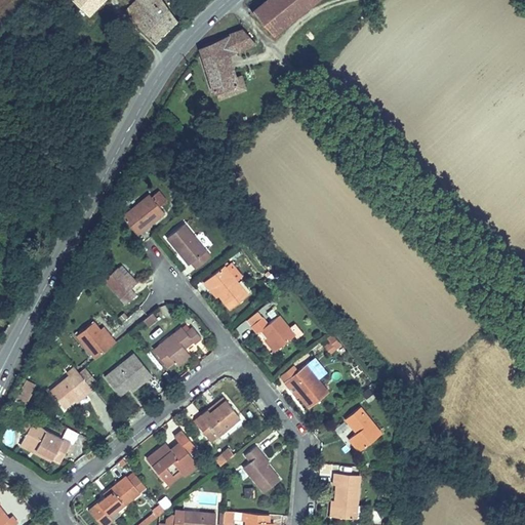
[(102,0),(72,0),(88,14),(102,0)]
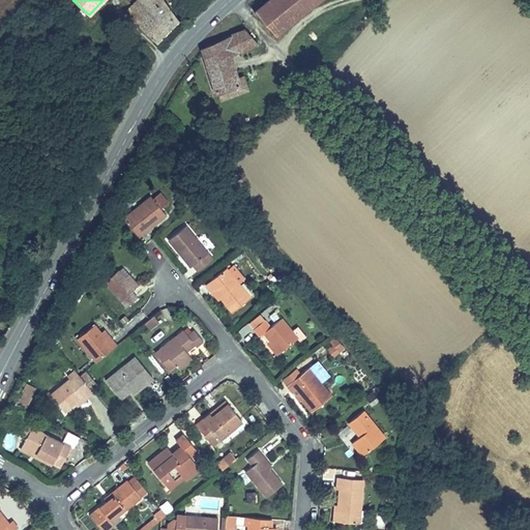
[(178,20),(164,0),(138,0),(125,13),(155,42),(178,20)]
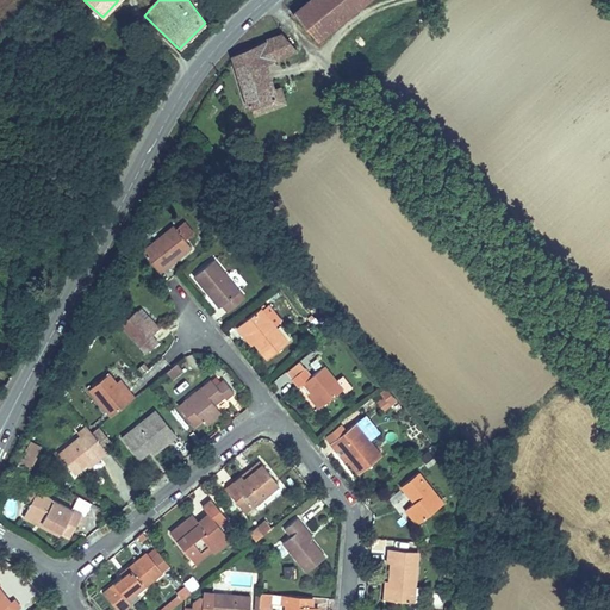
[(317,41),(366,0),(310,0),(307,2),(307,1),(305,4),(306,4),(294,12),(292,13),(294,16),(294,14),(304,25),(304,26),(305,27),(306,27),(316,38),(317,41)]
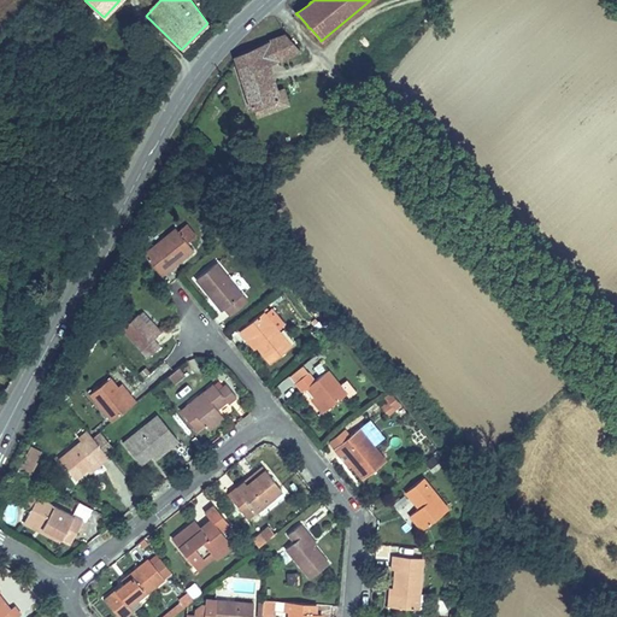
[(276,92),(268,66),(300,50),(286,34),(242,52),(236,60),(252,110),(256,110),(278,100),(276,92)]
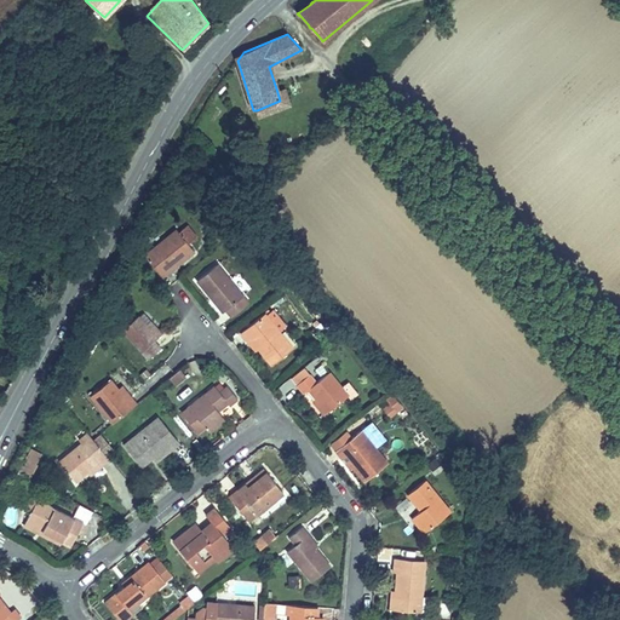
[(259,116),(290,105),(285,90),(277,92),(280,101),(257,110),(259,116)]
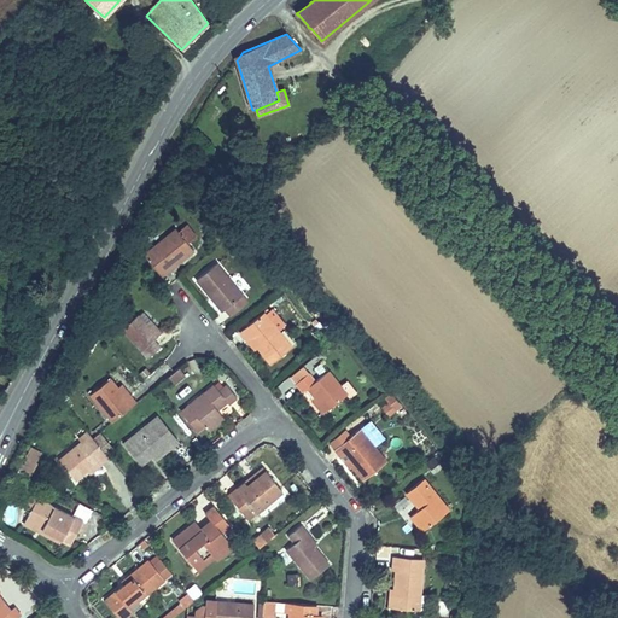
[(164,214),(169,204),(162,200),(157,210),(164,214)]
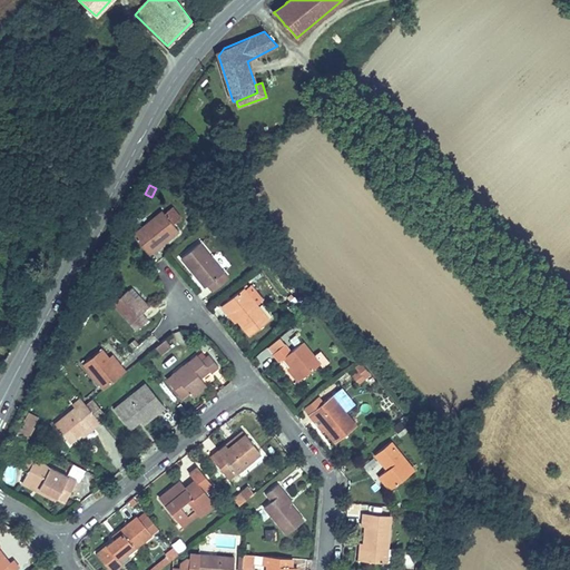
[(202,213),(213,203),(206,195),(195,205),(202,213)]
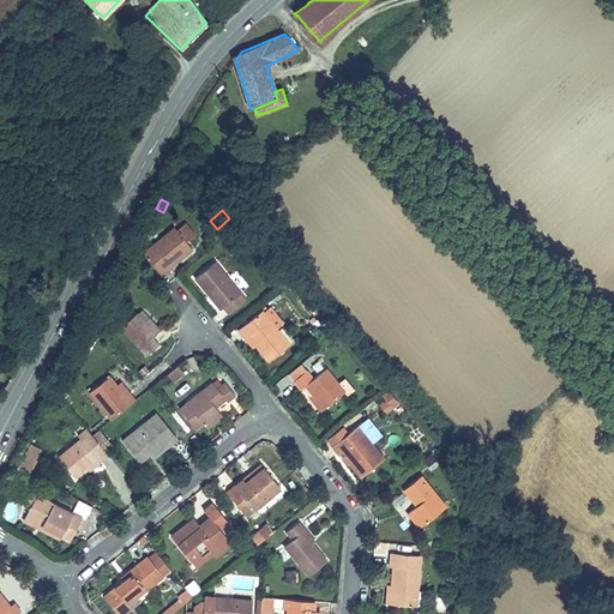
[(184,251),(190,246),(186,241),(194,234),(185,223),(176,230),(175,227),(143,253),(161,275),(168,269),(164,265),(184,251)]
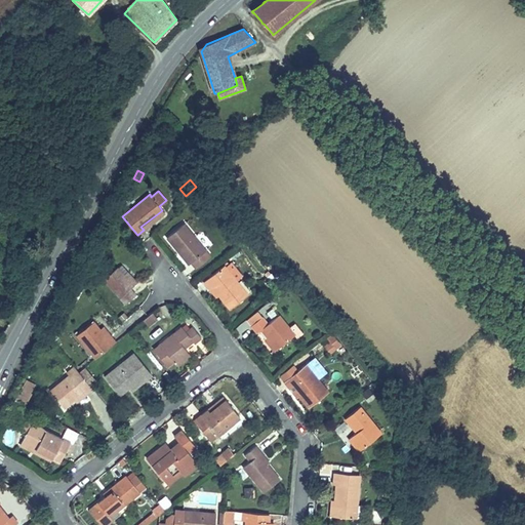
[(144,230),(164,212),(162,210),(157,214),(140,227),(144,230)]
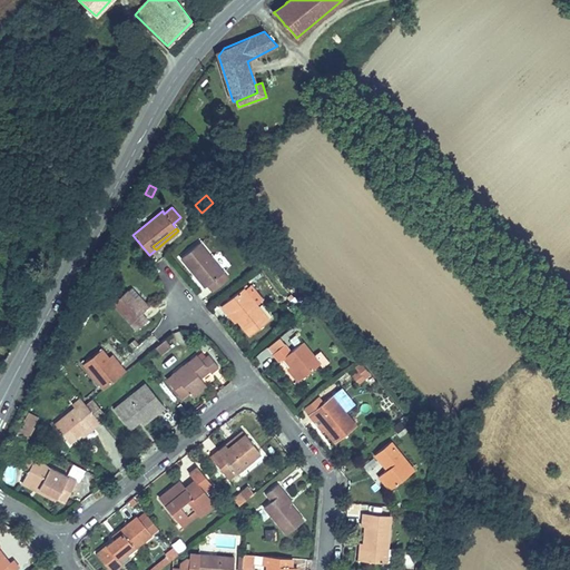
[(228,278),(199,243),(180,257),(194,274),(197,272),(207,284),(213,292),(228,278)]
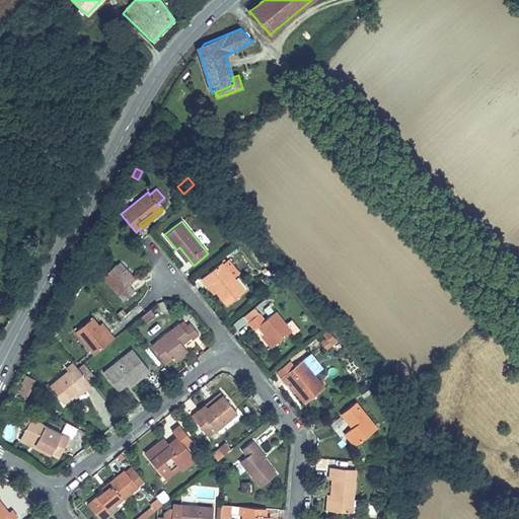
[(189,258),(179,247),(176,249),(186,261),(189,258)]
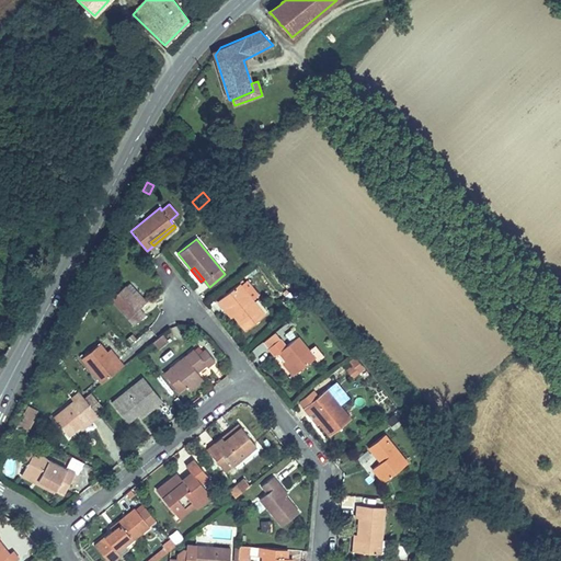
[(259,295),(247,281),(240,285),(252,299),(259,295)]
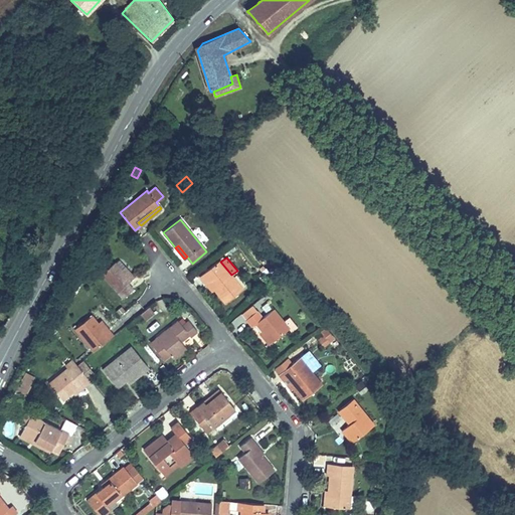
[(128,284),(131,280),(121,269),(124,267),(124,266),(119,260),(116,263),(115,262),(101,275),(123,299),(133,290),(128,284)]
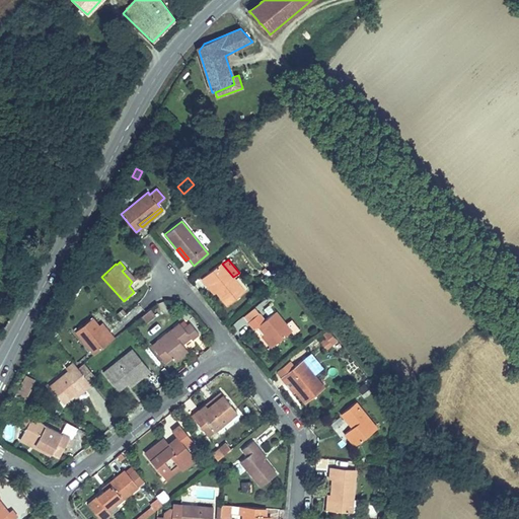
[(244,291),(233,277),(222,264),(221,263),(201,279),(207,286),(209,283),(216,292),(227,305),(244,291)]
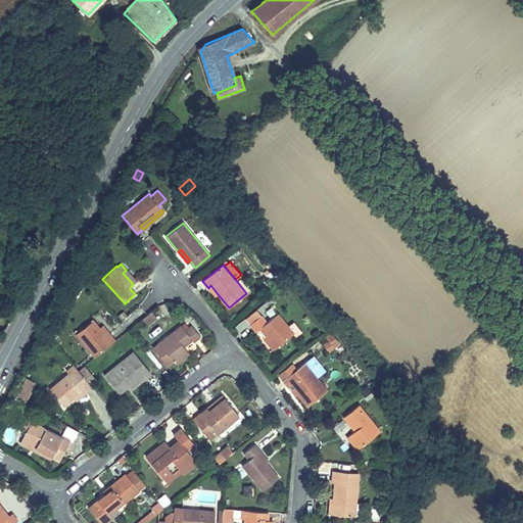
[(136,282),(126,271),(123,273),(133,284),(136,282)]
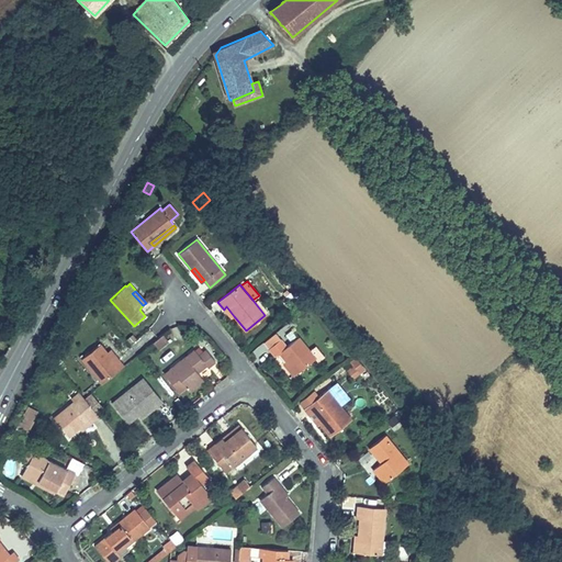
[(234,316),(226,306),(224,310),(231,318),(234,316)]
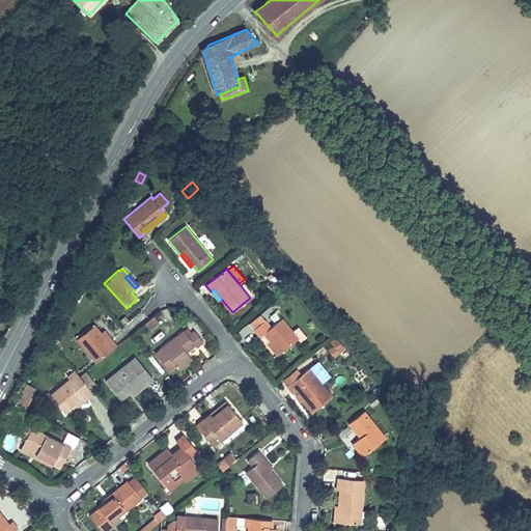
[(279,317),(275,312),(270,316),(275,322),(279,317)]
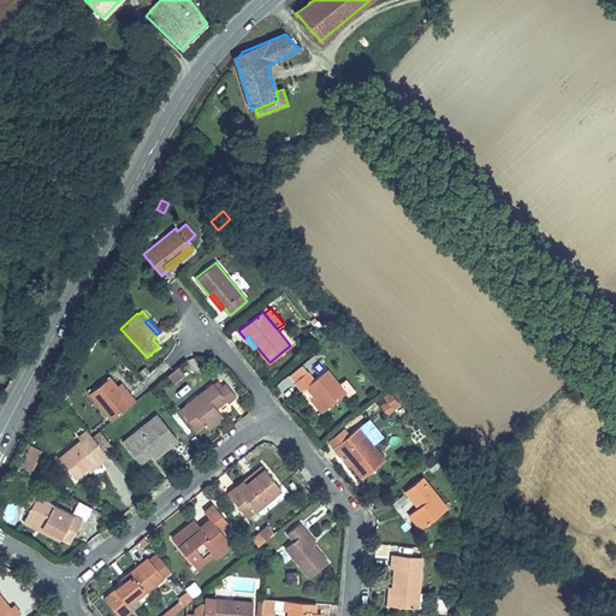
[(173,383),(184,374),(178,366),(173,371),(167,374),(173,383)]
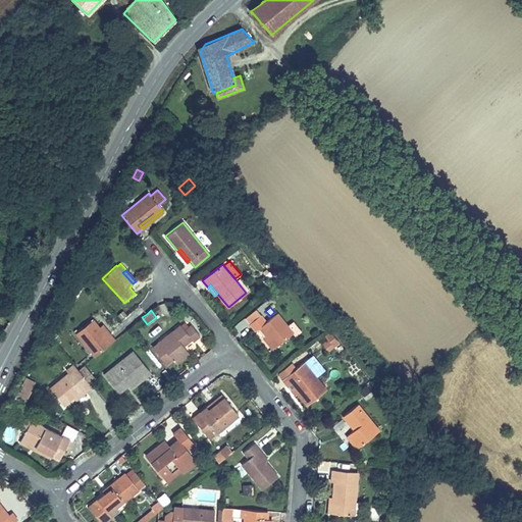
[(250,323),(260,315),(256,310),(246,318),(250,323)]
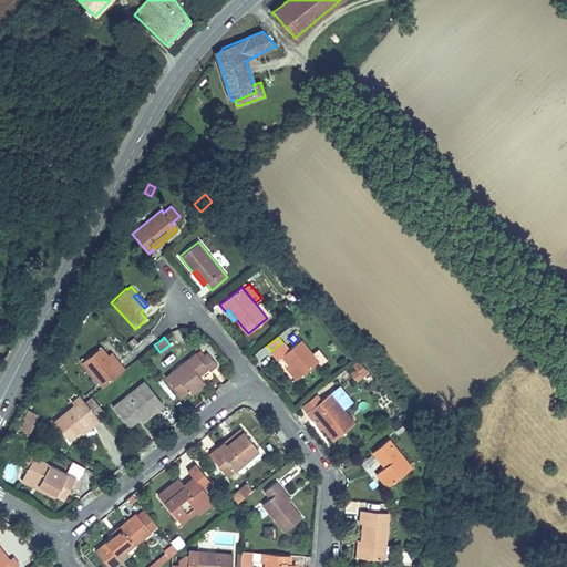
[(131,348),(136,342),(133,338),(127,343),(131,348)]
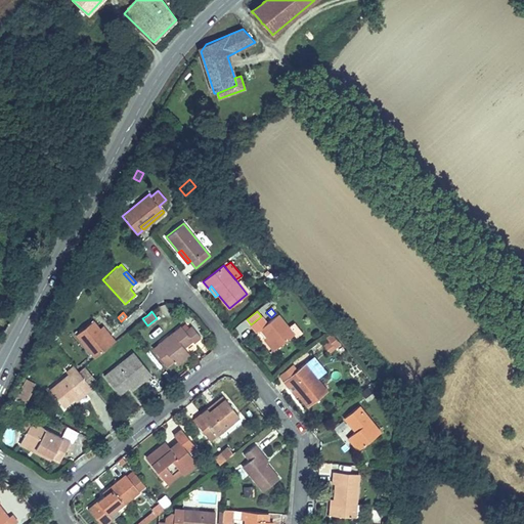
[(294,335),(288,328),(277,314),(267,323),(261,316),(251,324),(257,332),(261,329),(267,336),(276,348),(294,335)]
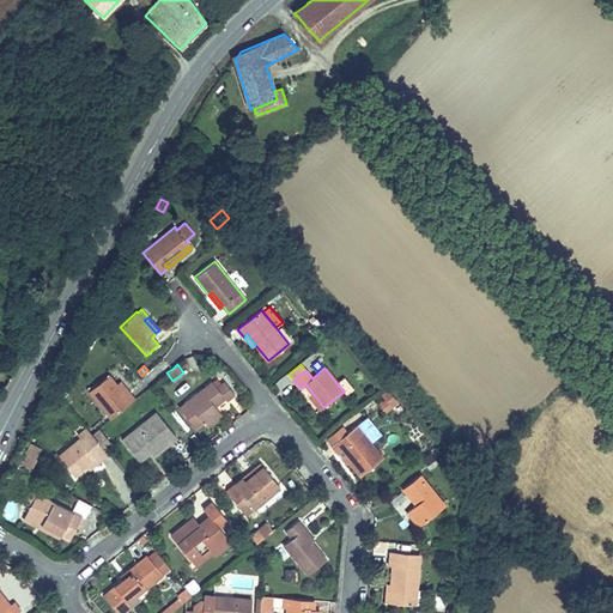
[(135,399),(129,392),(126,394),(117,383),(109,375),(89,392),(110,419),(135,399)]
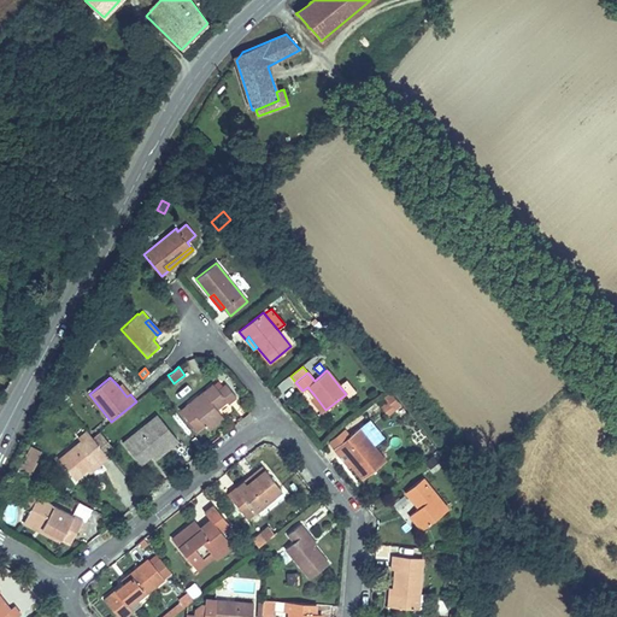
[(346,378),(340,381),(347,393),(353,391),(346,378)]
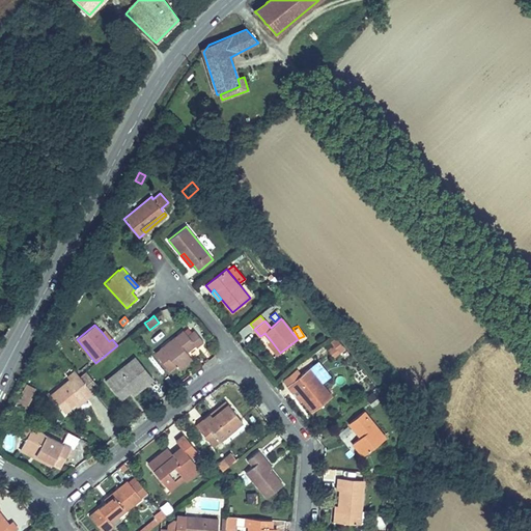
[(112,339),(105,330),(102,332),(109,341),(112,339)]
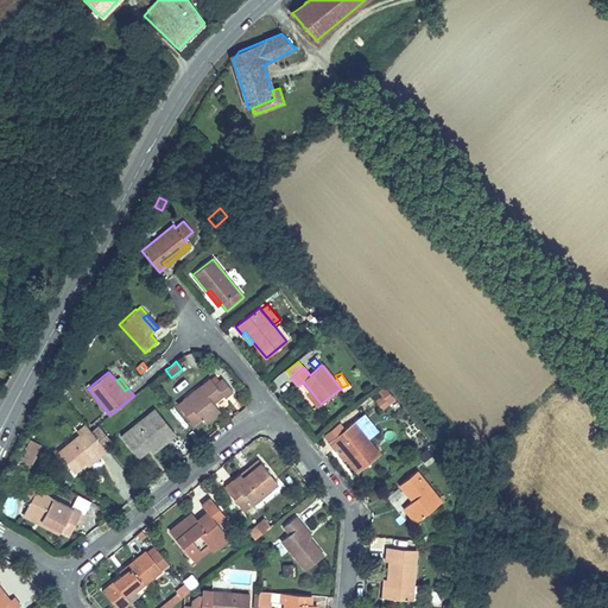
[(214,403),(223,396),(225,398),(233,391),(222,379),(215,385),(210,378),(177,405),(194,425),(201,419),(206,424),(221,412),(214,403)]
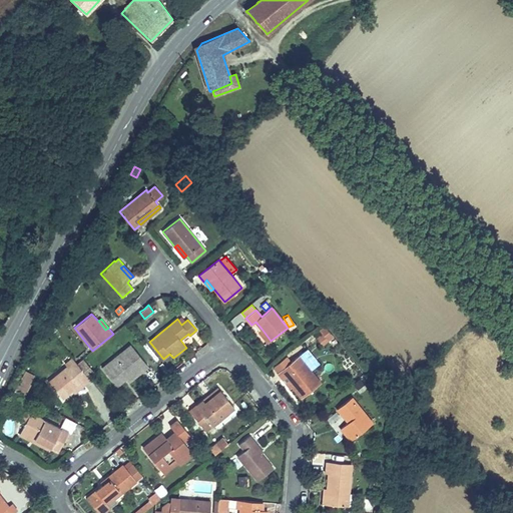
[(57,330),(53,325),(49,328),(53,333),(57,330)]
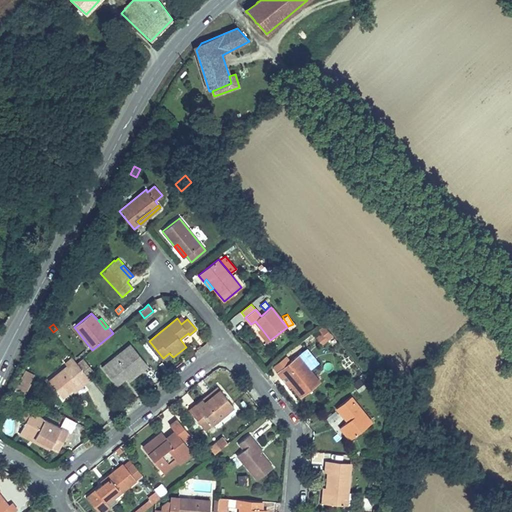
[(323,325),(318,329),(322,334),(317,339),(322,344),(332,336),(323,325)]
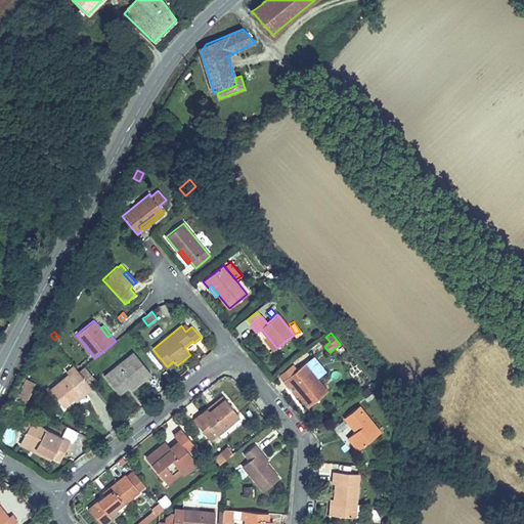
[(276,348),(267,336),(264,338),(274,350),(276,348)]
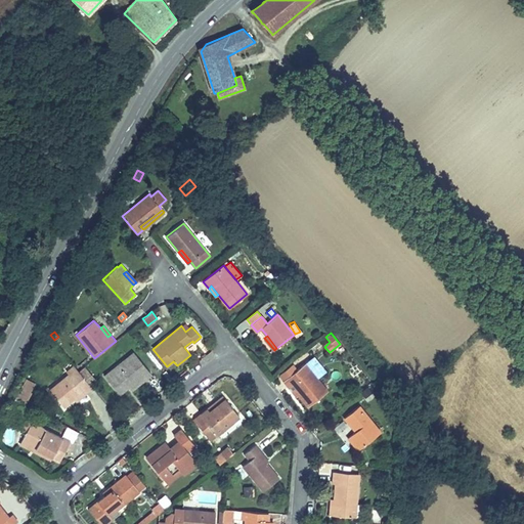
[(151,375),(133,352),(104,376),(120,394),(130,386),(129,384),(139,375),(143,381),(151,375)]
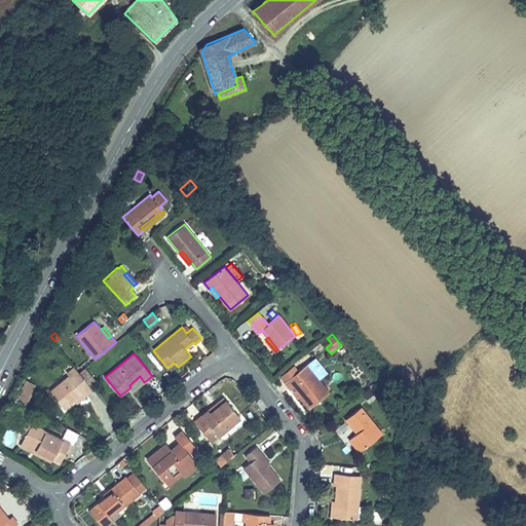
[(326,373),(314,359),(306,365),(317,379),(326,373)]
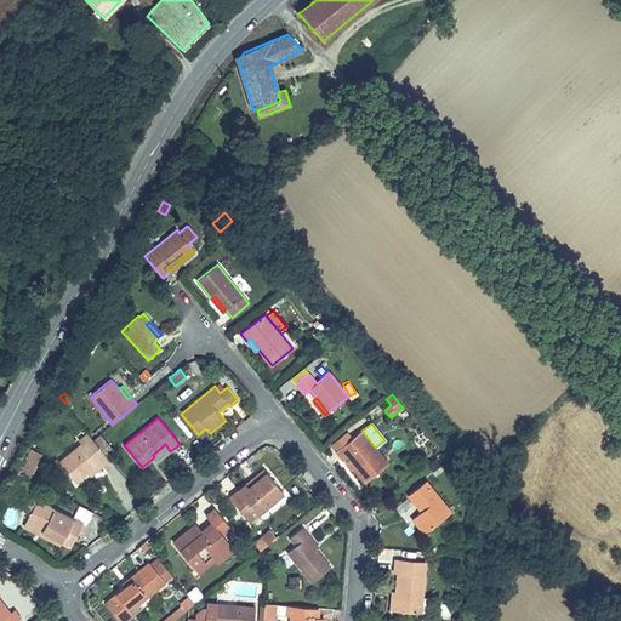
[(388,463),(375,448),(362,431),(336,451),(342,459),(347,455),(355,466),(353,468),(365,482),(388,463)]
